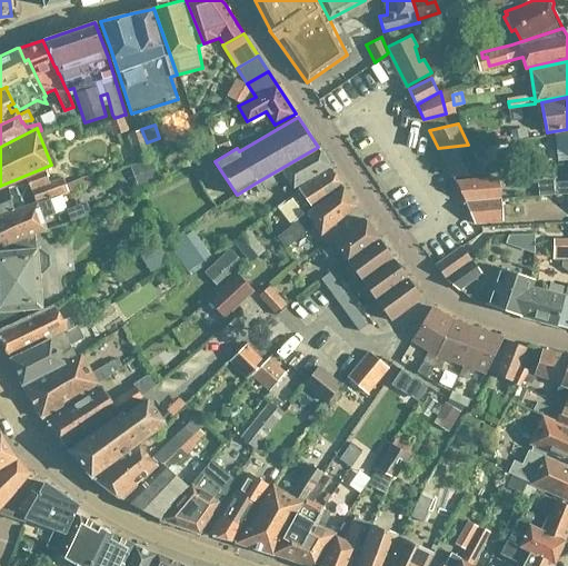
[(139,161),(151,158),(151,157),(147,142),(141,129),(141,128),(128,132),(139,161)]
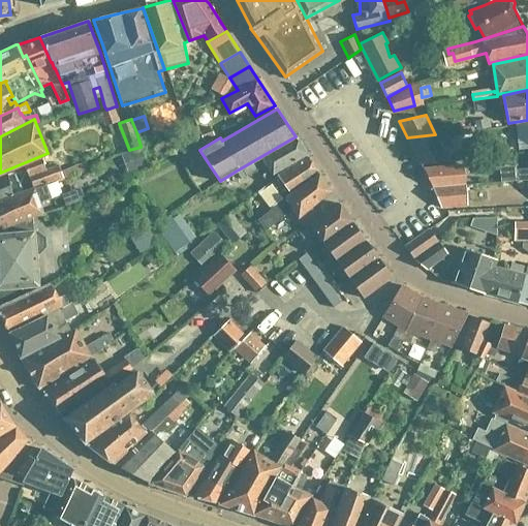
[(460,126),(461,133),(474,132),(473,124),(460,126)]
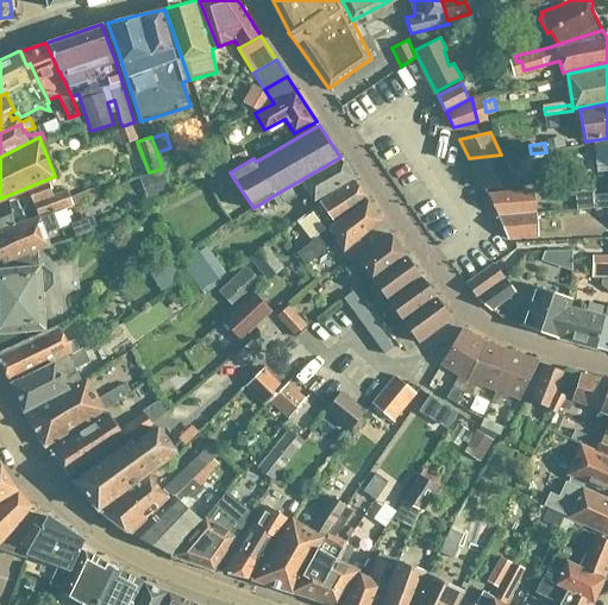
[(243,145),(230,151),(234,161),(248,155),(243,145)]
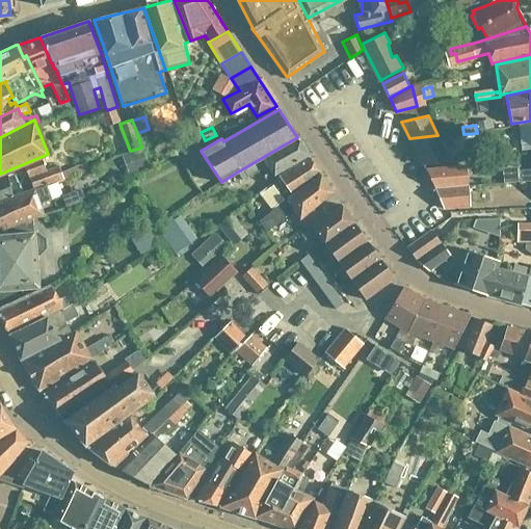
[(437,135),(409,138),(423,164),(451,161),(437,135)]
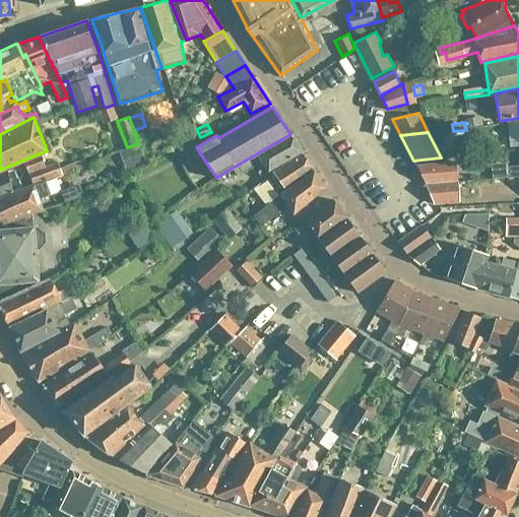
[(290,134),(233,168),(238,176),(262,162),(268,170),(303,151),(290,134)]
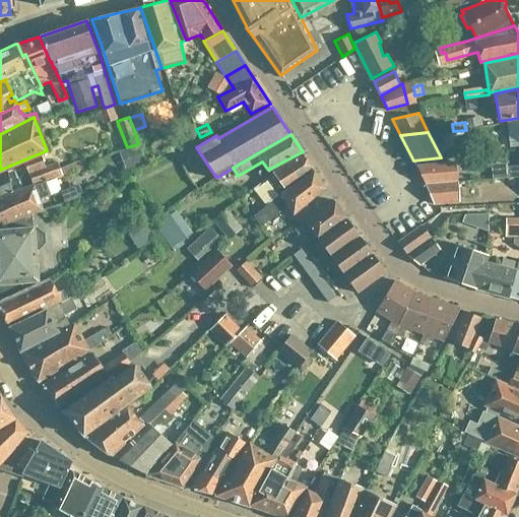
[(138,144),(127,147),(119,151),(126,169),(145,159),(142,153),(138,144)]
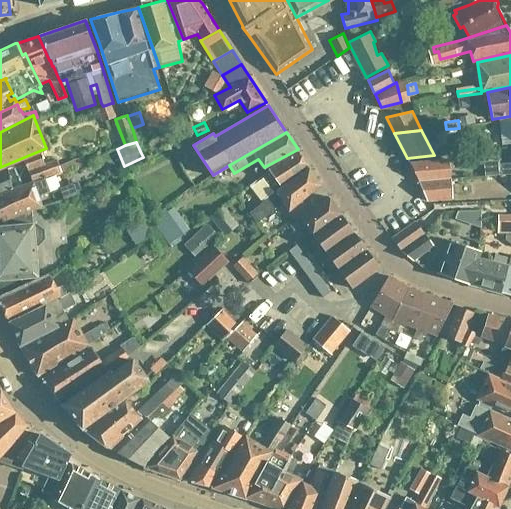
[(299,151),(269,170),(269,169),(258,178),(249,185),(262,202),(277,190),(281,187),(281,186),(310,167),(299,151)]
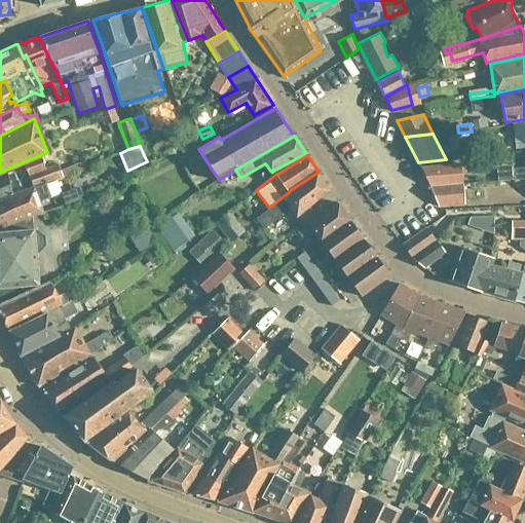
[(25,165),(24,165),(25,167),(33,186),(44,182),(45,182),(63,177),(59,163),(45,169),(41,158),(25,165)]
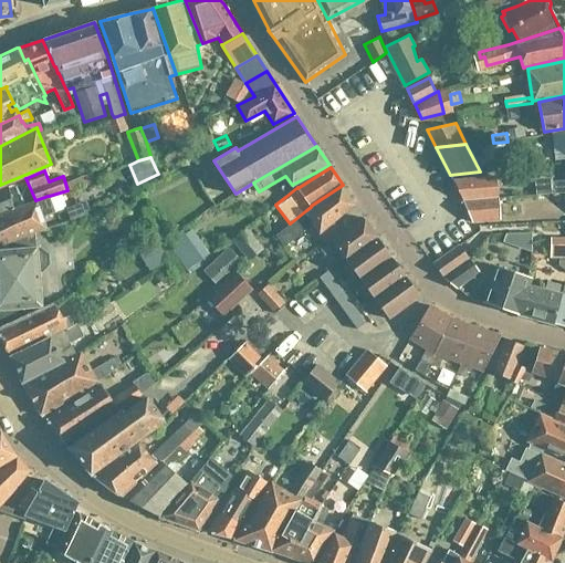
[(452,179),(462,200),(499,197),(497,176),(452,179)]
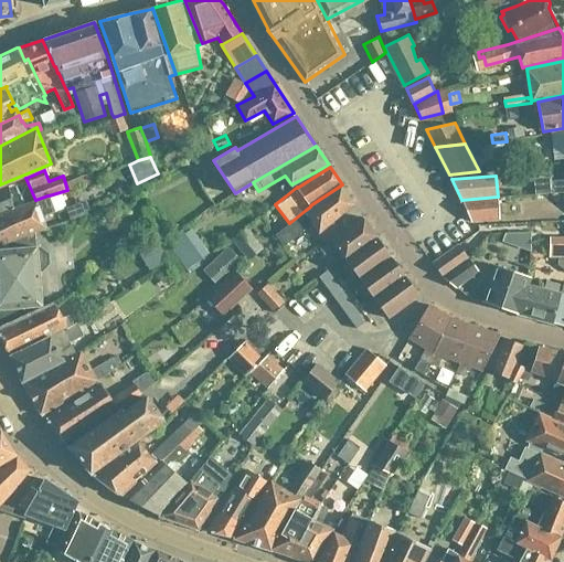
[(25,178),(16,182),(17,184),(24,203),(35,200),(27,180),(25,178)]
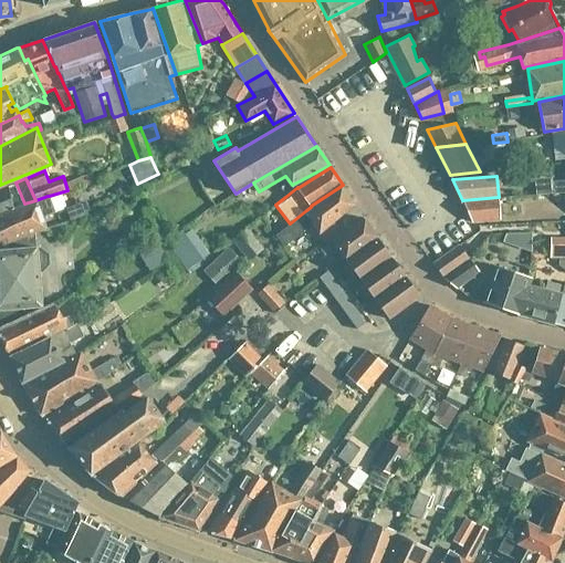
[(564,178),(552,179),(553,193),(558,193),(564,191),(564,178)]
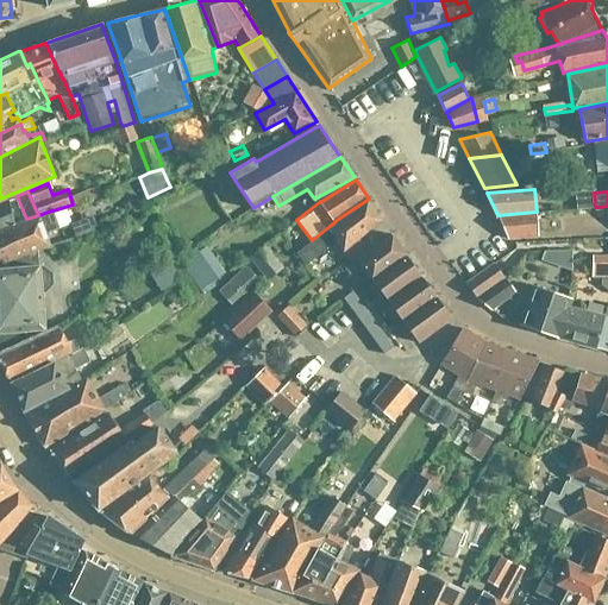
[(16,196),(0,203),(0,227),(26,219),(18,199),(17,196),(16,196)]
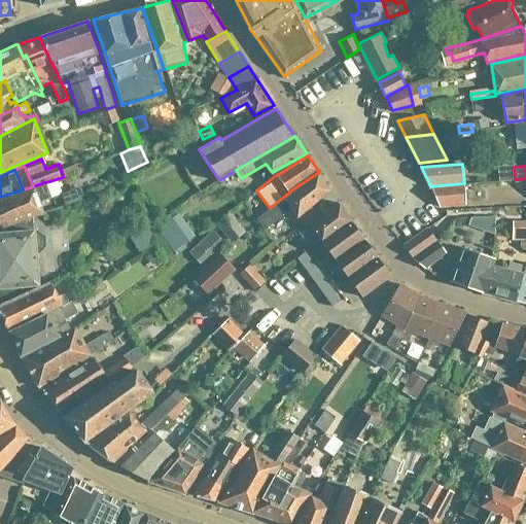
[(265,230),(291,207),(299,217),(330,190),(319,172),(289,191),(289,193),(285,196),(270,208),(256,218),(265,230)]
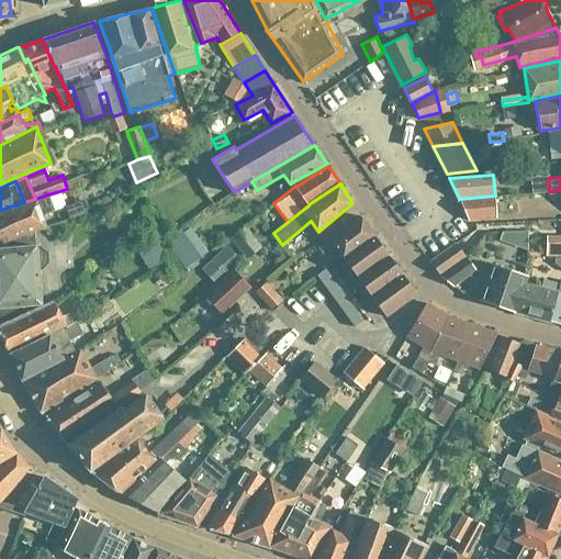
[(496,216),(495,196),(459,199),(469,219),(496,216)]
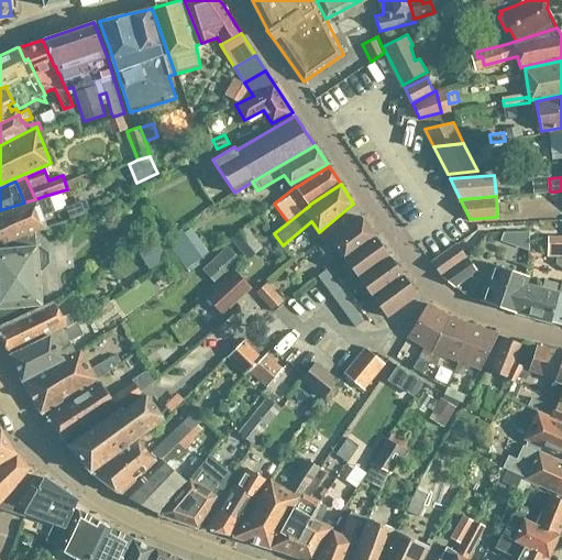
[(0,245),(35,230),(46,226),(42,215),(54,209),(48,197),(35,200),(25,205),(13,209),(0,213),(0,245)]
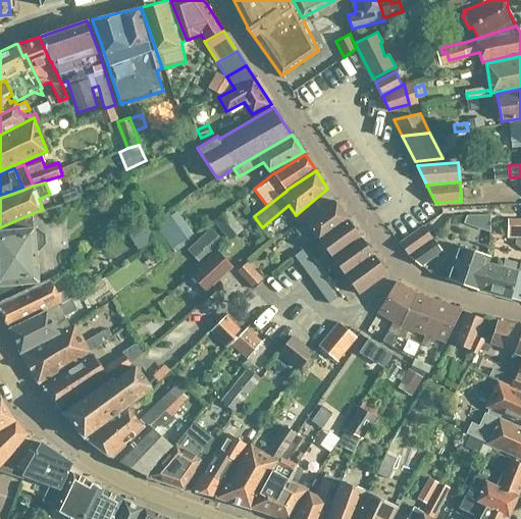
[(319,240),(349,218),(334,199),(306,220),(295,228),(301,236),(311,227),(319,240)]
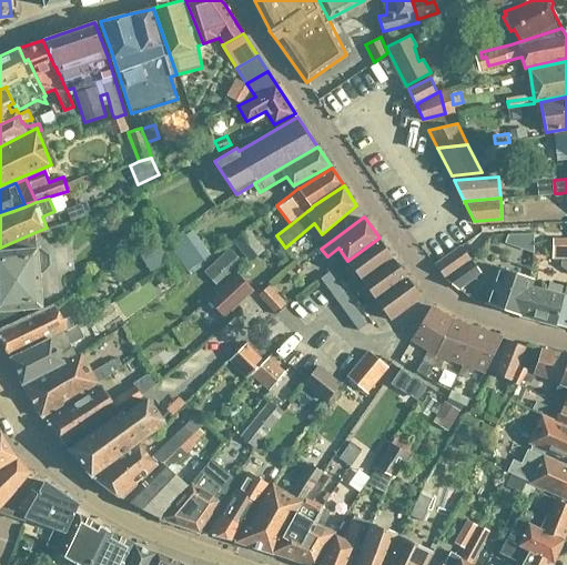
[(265,249),(249,228),(233,240),(250,261),(265,249)]
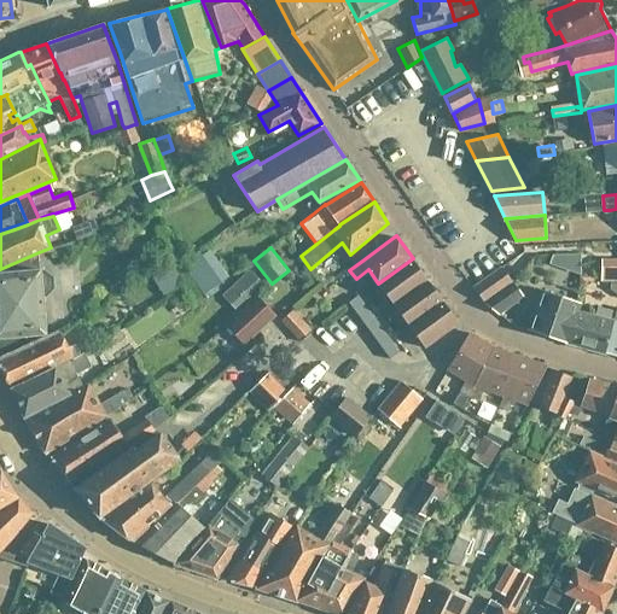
[(204,294),(221,281),(199,251),(182,263),(204,294)]
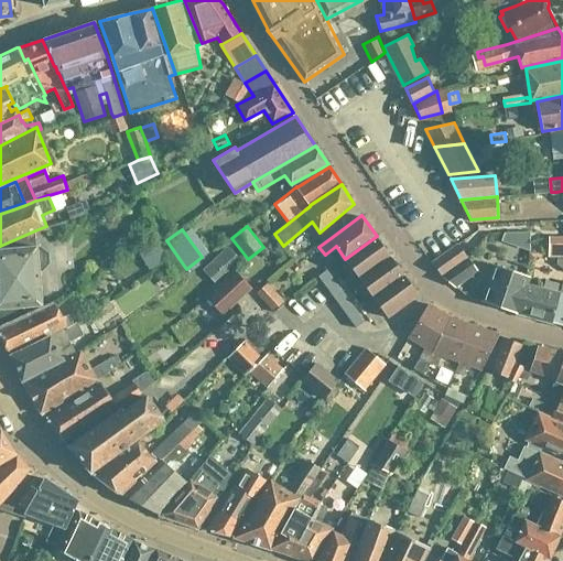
[(0,325),(43,308),(40,269),(43,269),(50,262),(49,252),(40,246),(38,246),(38,245),(36,245),(35,230),(0,246),(0,325)]
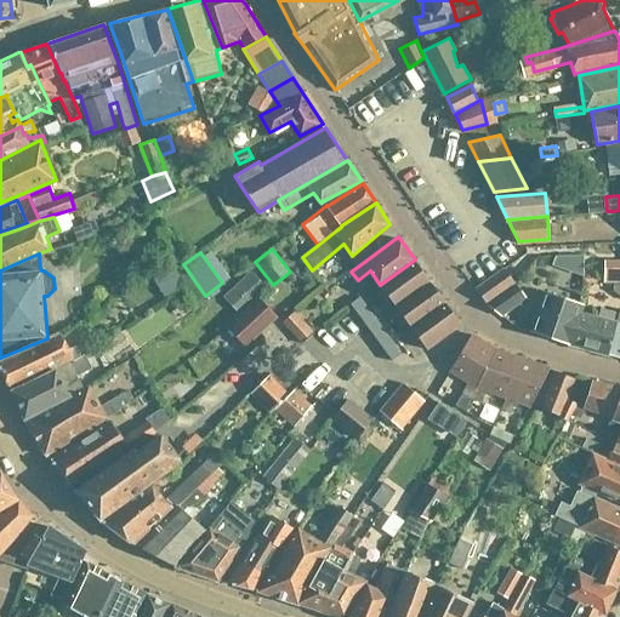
[(396,307),(430,280),(415,260),(380,285),(382,286),(379,290),(387,302),(391,300),(396,307)]
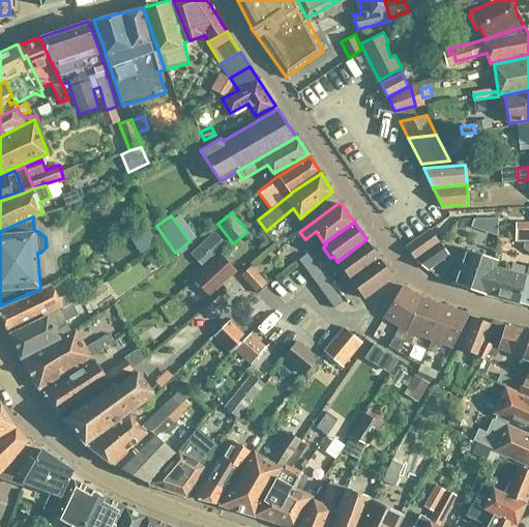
[(528,222),(510,222),(509,240),(528,239),(528,222)]
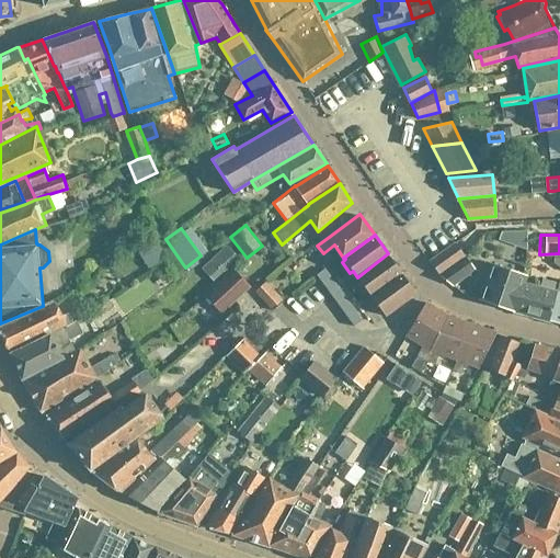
[(164,259),(163,259),(174,275),(183,269),(162,237),(153,242),(164,259)]
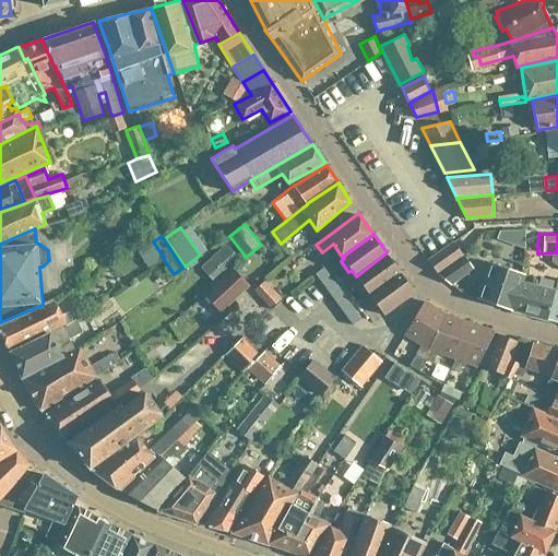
[(500,261),(518,261),(518,240),(500,240),(500,261)]
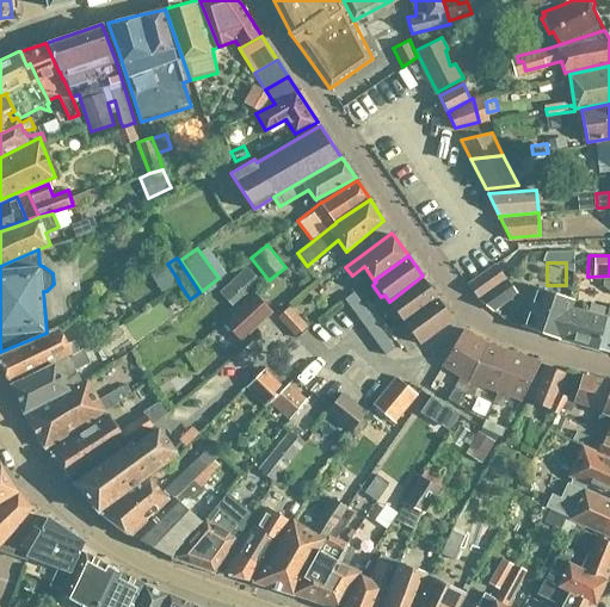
[(497,264),(468,283),(478,297),(506,278),(497,264)]
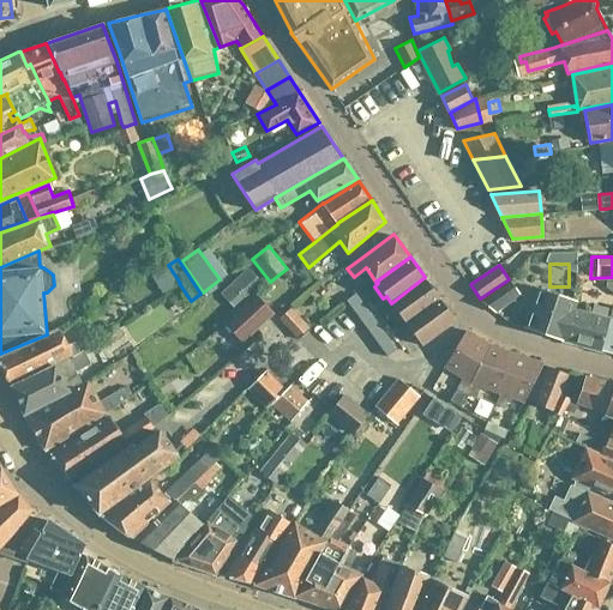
[(229,284),(245,301),(264,284),(248,266),(229,284)]
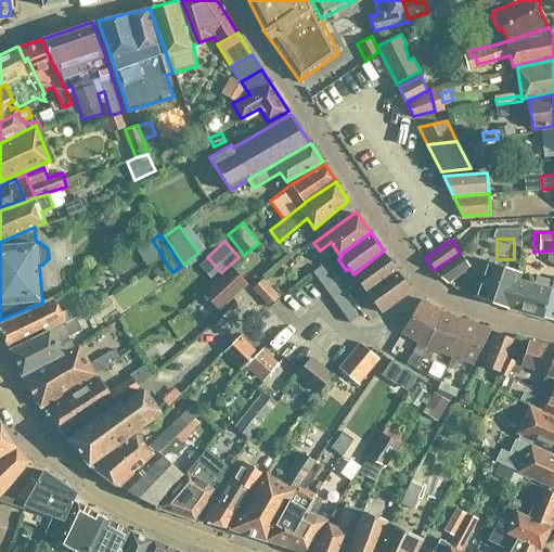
[(368,293),(397,269),(384,251),(353,274),(357,278),(352,281),(361,292),(364,289),(368,293)]
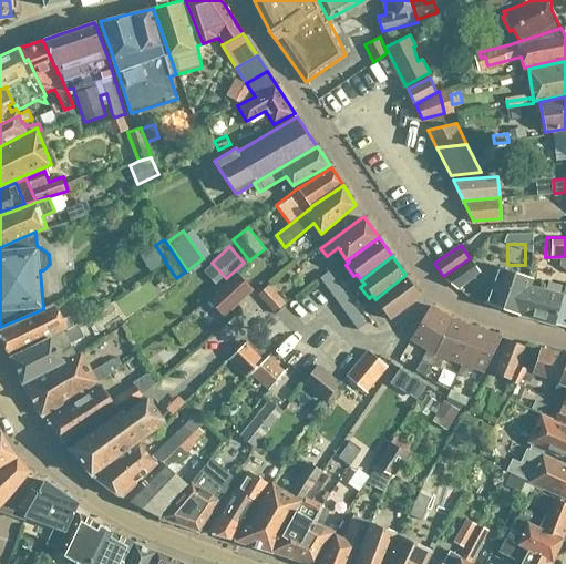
[(479,270),(470,258),(443,276),(456,287),(479,270)]
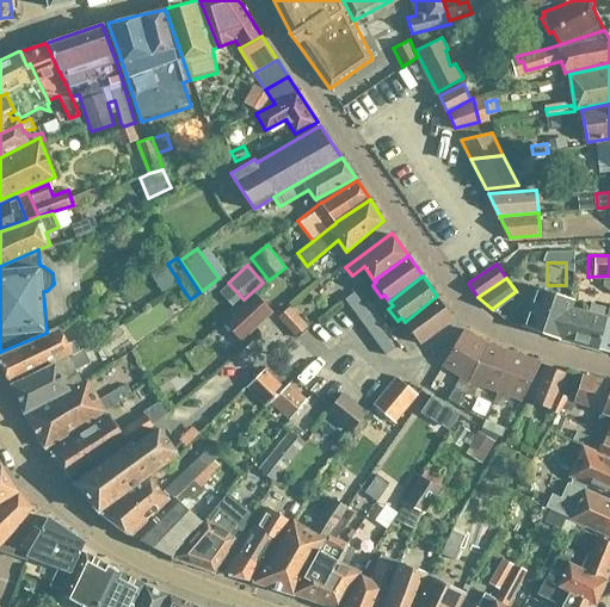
[(608,315),(599,313),(572,305),(574,298),(534,285),(522,324),(559,339),(598,348),(608,315)]
